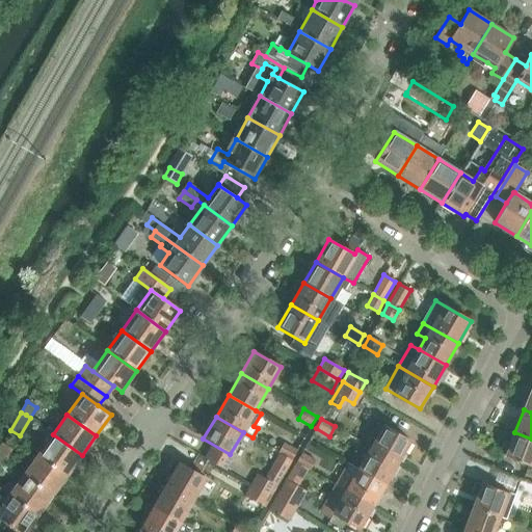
[(364,444),(371,448),(398,463),(410,441),(376,422),(364,444)]
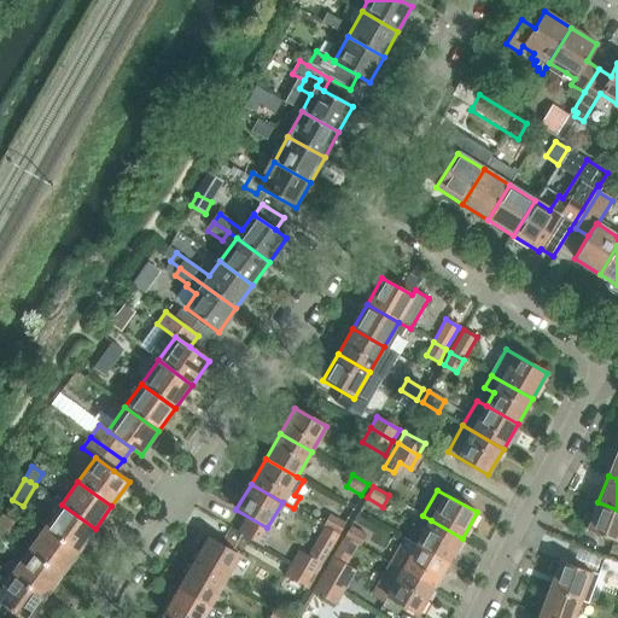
[(617,509),(598,502),(587,530),(617,541),(617,509)]
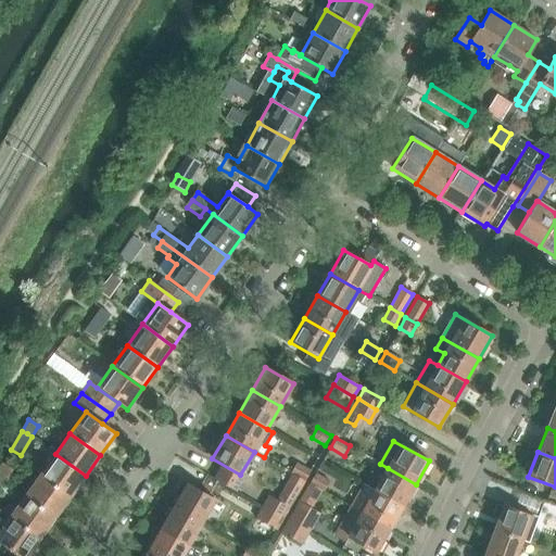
[(55,454),(40,475),(71,496),(86,476),(55,454)]
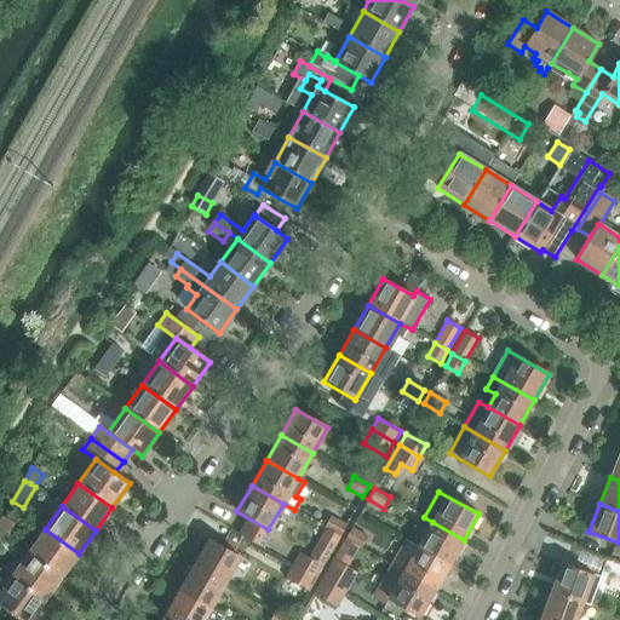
[(331,516),(325,527),(340,535),(346,524),(331,516)]
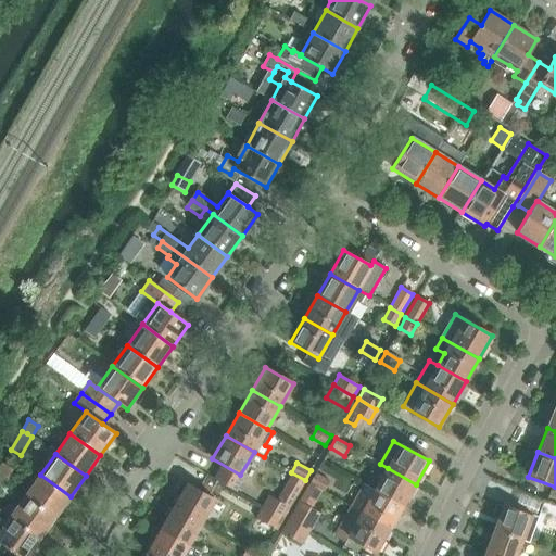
[(2,464),(0,468),(0,478),(5,481),(12,470),(2,464)]
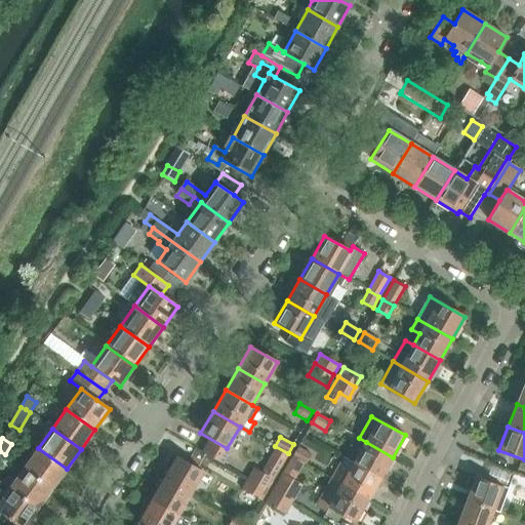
[(366,442),(354,463),(380,479),(393,457),(366,442)]
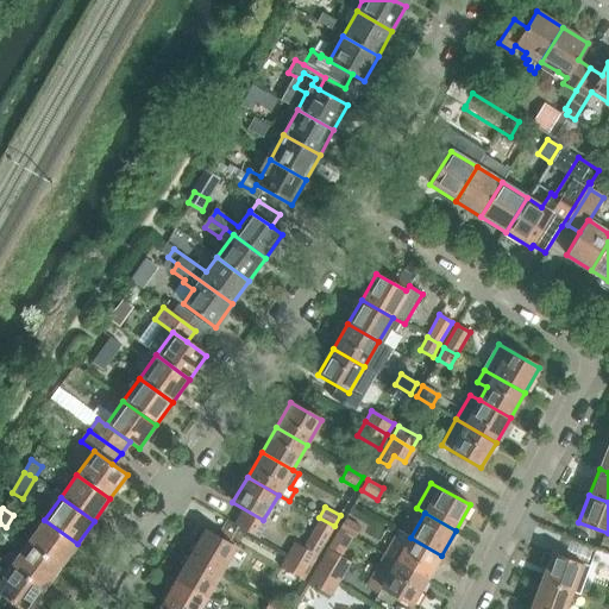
[(345,519),(339,529),(355,538),(360,527),(345,519)]
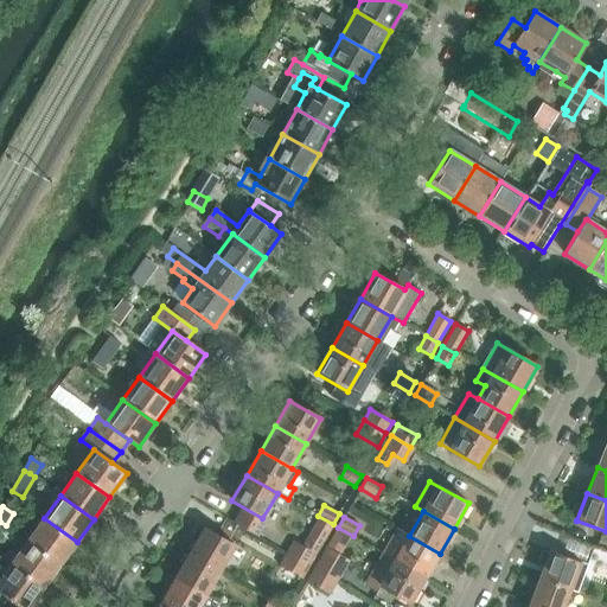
[(77,542),(44,518),(27,542),(61,566),(77,542)]
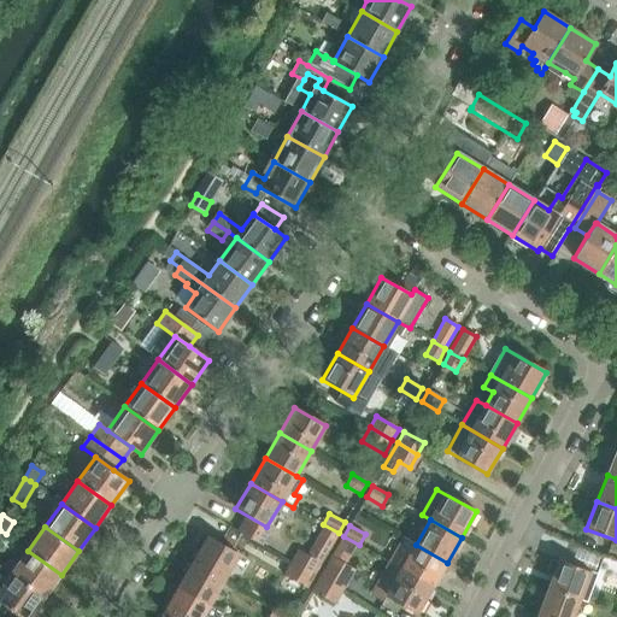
[(207,536),(193,563),(224,581),(239,556),(207,536)]
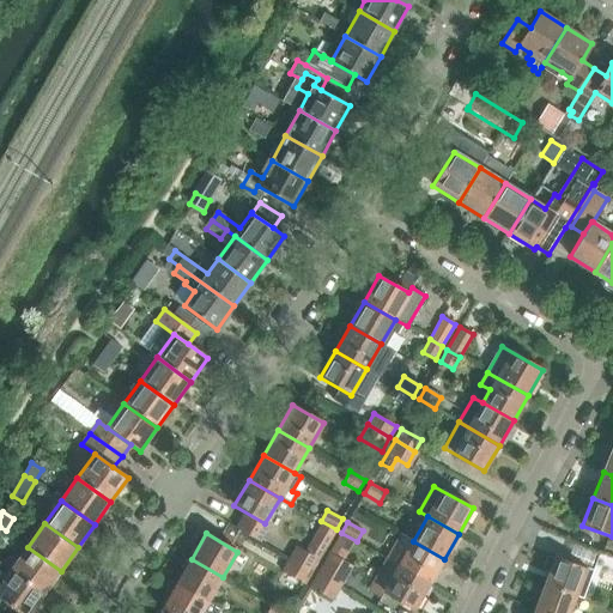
[(387,559),(399,565),(430,583),(444,559),(413,541),(401,534),(387,559)]
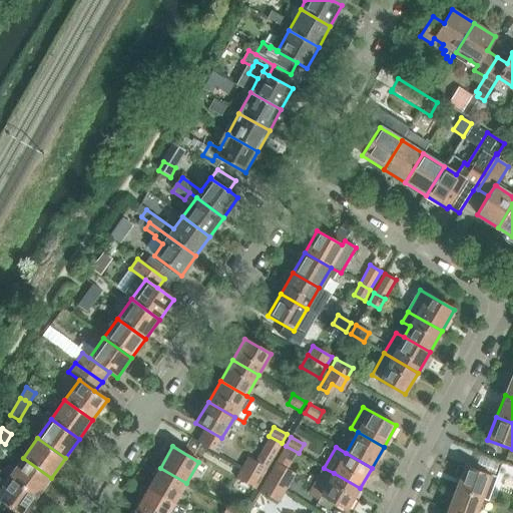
[(247,457),(241,468),(261,479),(271,461),(260,455),(255,462),(247,457)]
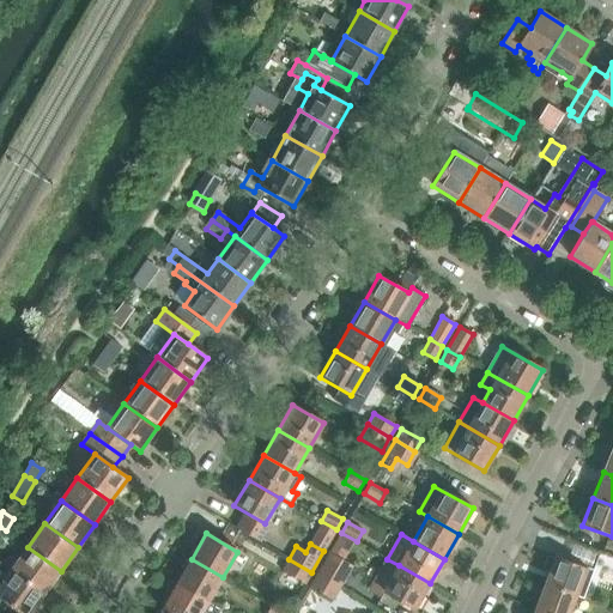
[(28,547),(11,570),(44,594),(61,571),(28,547)]
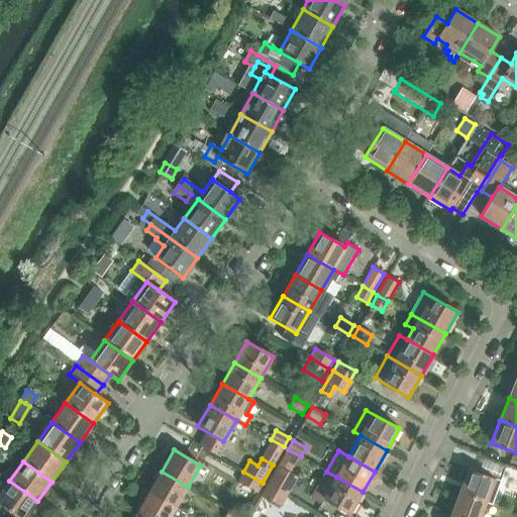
[(278,467),(268,485),(287,496),(297,478),(287,472),(278,467)]
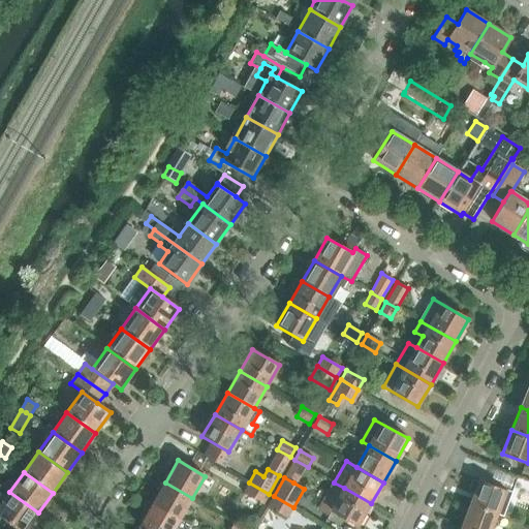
[(479,479),(470,503),(497,514),(506,490),(479,479)]
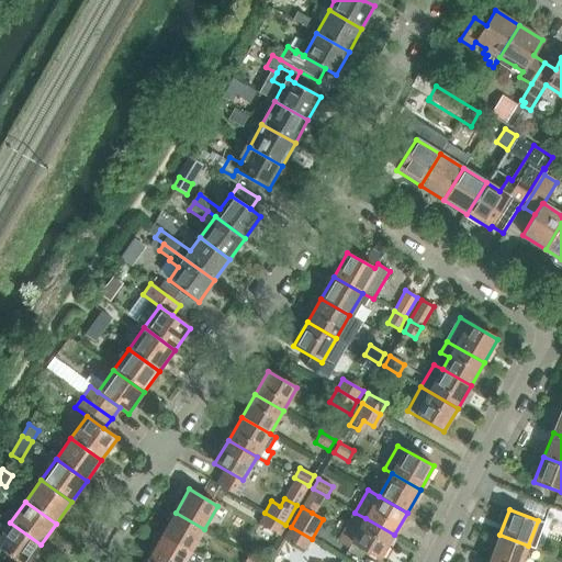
[(204,529),(176,513),(163,535),(191,552),(204,529)]
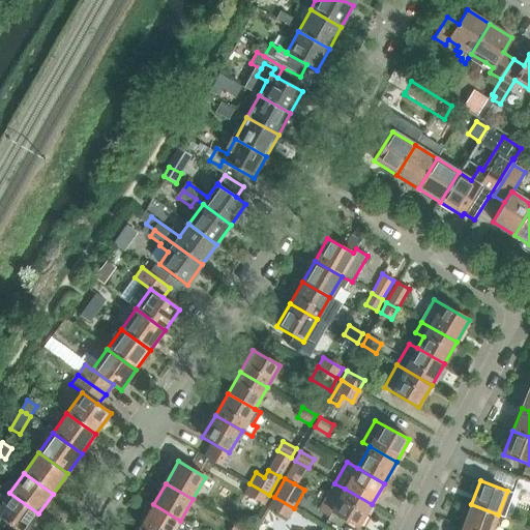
[(249,483),(244,494),(263,505),(269,495),(249,483)]
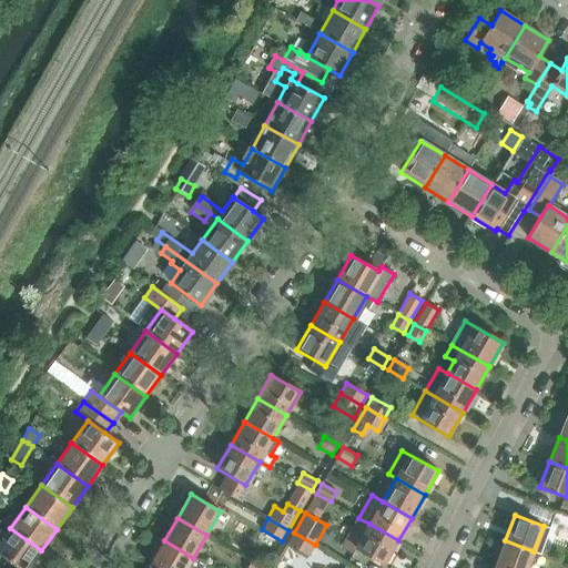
[(358,518),(342,547),(354,554),(356,548),(384,565),(398,540),(369,524),(358,518)]
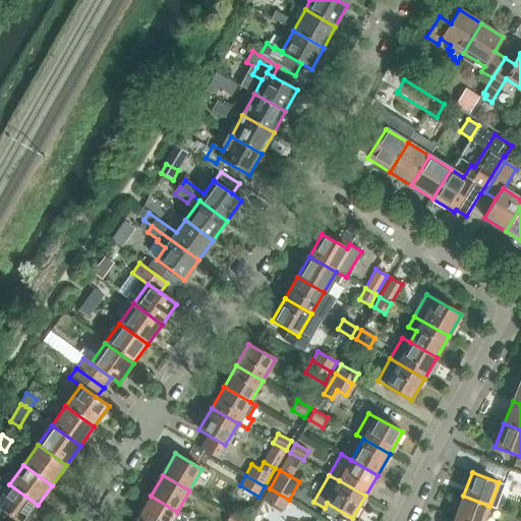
[(25,520),(38,505),(9,484),(0,497),(0,518),(5,512),(17,520),(25,520)]
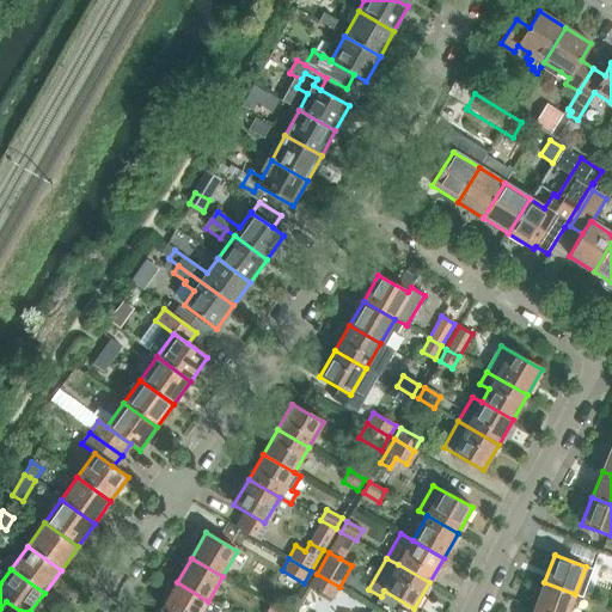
[(317,574),(310,587),(332,600),(340,587),(317,574)]
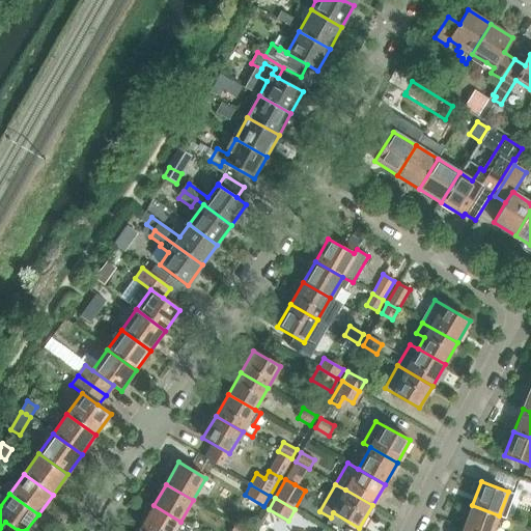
[(180,522),(154,505),(141,527),(147,530),(189,530),(191,528),(180,522)]
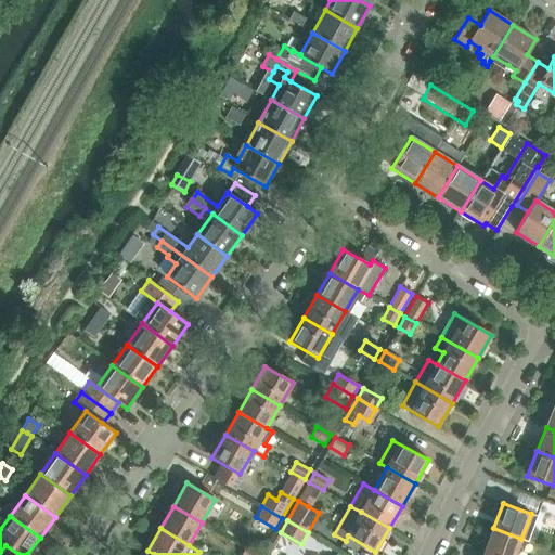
[(515,554),(521,539),(493,528),(485,552),(491,554),(515,554)]
